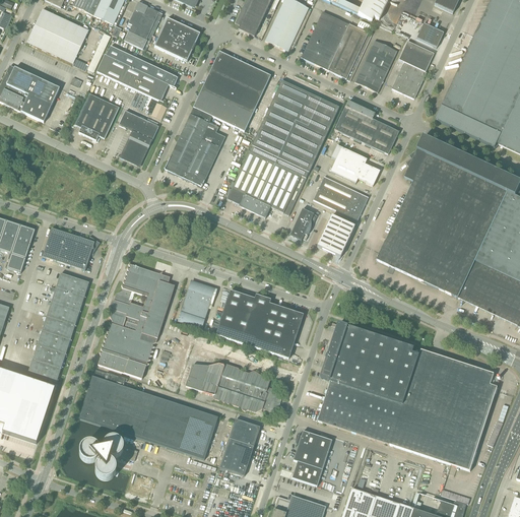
[(82,0),(79,7),(86,10),(90,0),(82,0)]
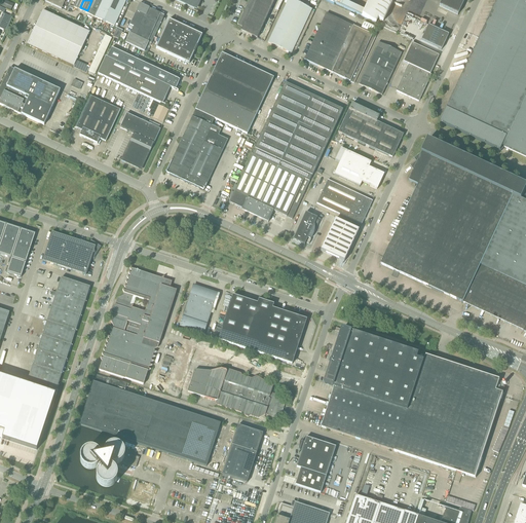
[(91,0),(87,10),(94,13),(101,0),(91,0)]
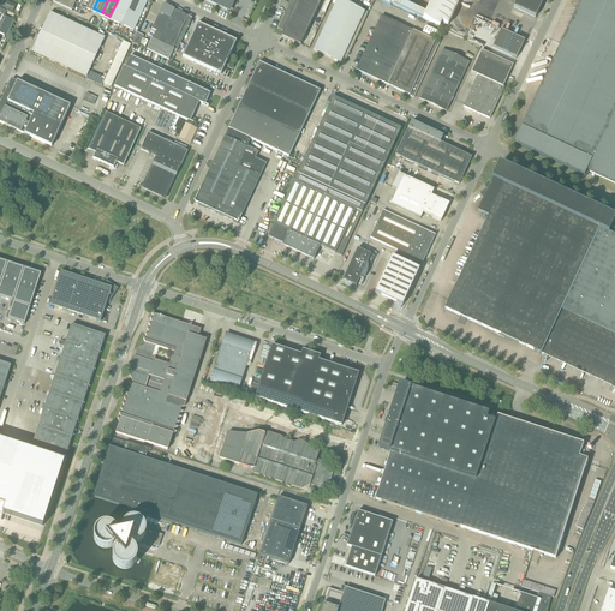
[(118,0),(109,16),(133,28),(147,0),(118,0)]
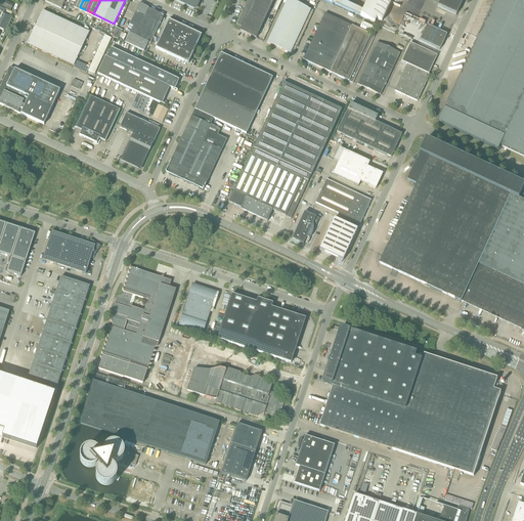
[(241,28),(256,35),(272,0),(247,0),(237,22),(242,24),(241,28)]
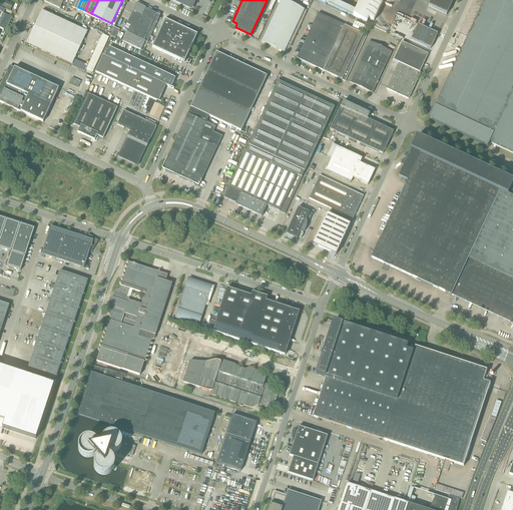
[(280,0),(276,8),(302,20),(307,9),(304,8),(304,7),(289,0),(280,0)]
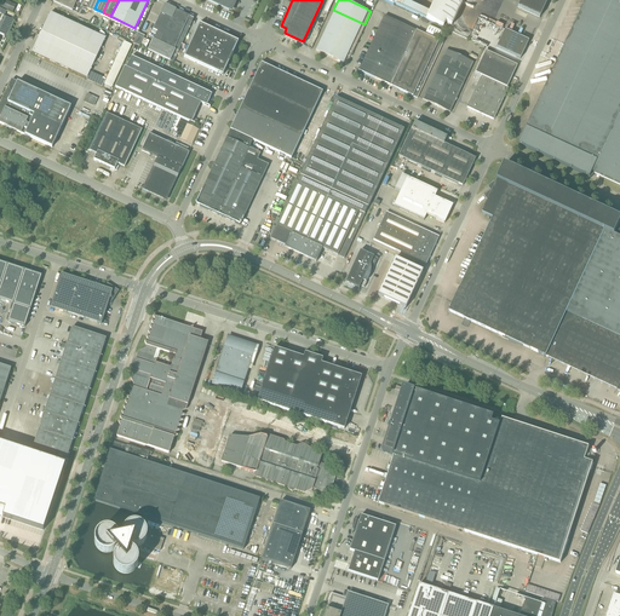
[(434,0),(429,10),(426,16),(443,23),(446,18),(452,21),(461,0),(434,0)]
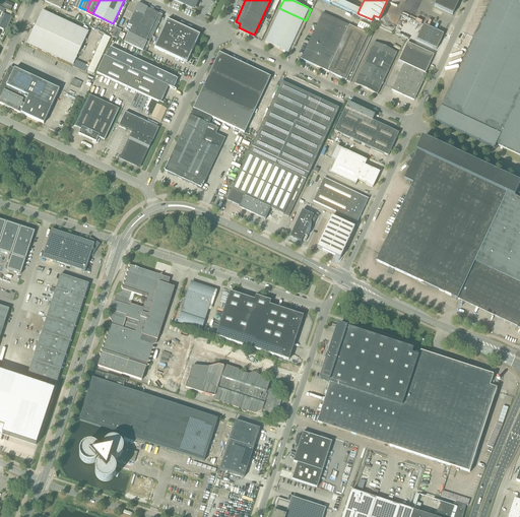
[(452,12),(458,0),(435,0),(434,3),(452,12)]
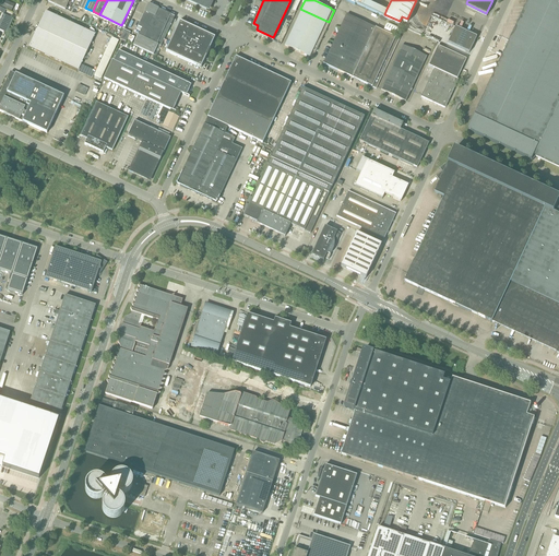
[(471,122),(468,127),(532,157),(533,156),(535,154),(536,153),(536,154),(558,164),(558,0),(527,0),(475,113),(471,122)]
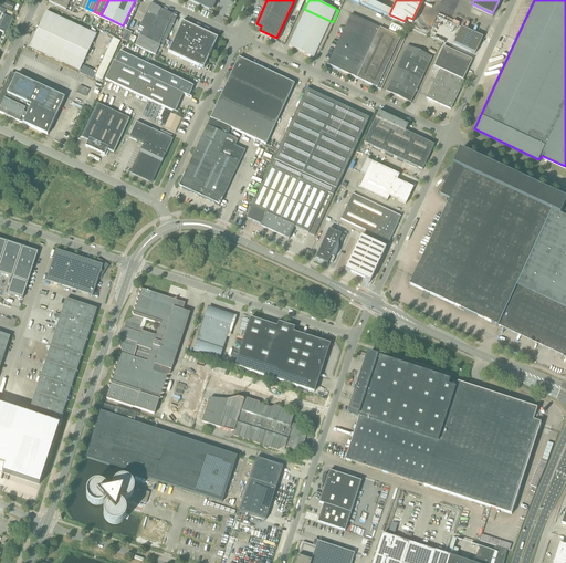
[(145,27),(142,33),(140,32),(135,43),(155,52),(160,42),(163,43),(177,13),(150,1),(139,23),(145,27)]
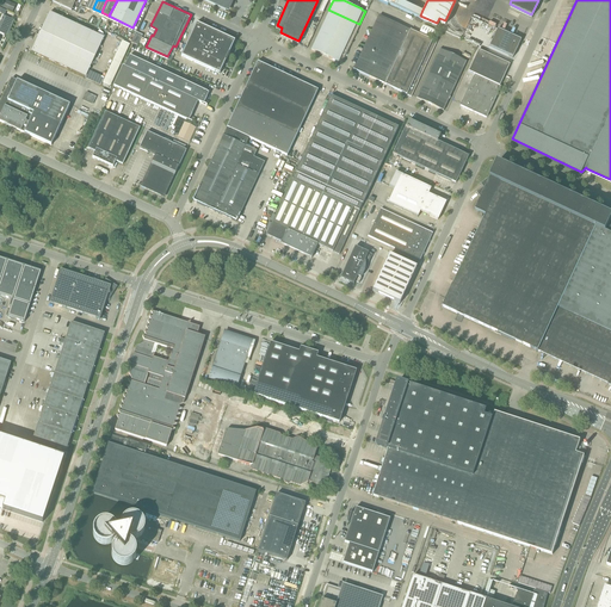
[(104,35),(50,8),(31,48),(86,73),(104,35)]
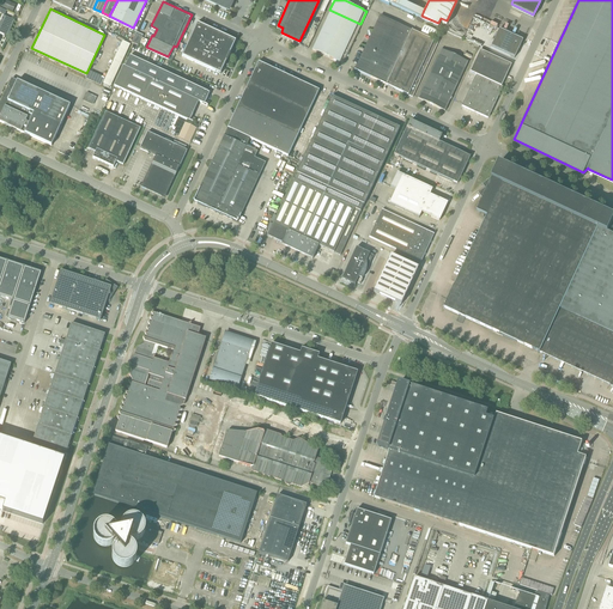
[(329,10),(322,26),(344,37),(343,38),(351,43),(360,24),(329,10)]
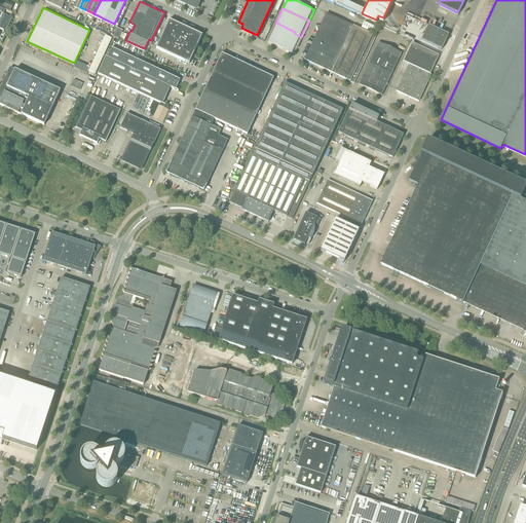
[(320,23),(347,36),(353,23),(352,23),(326,10),(320,23)]
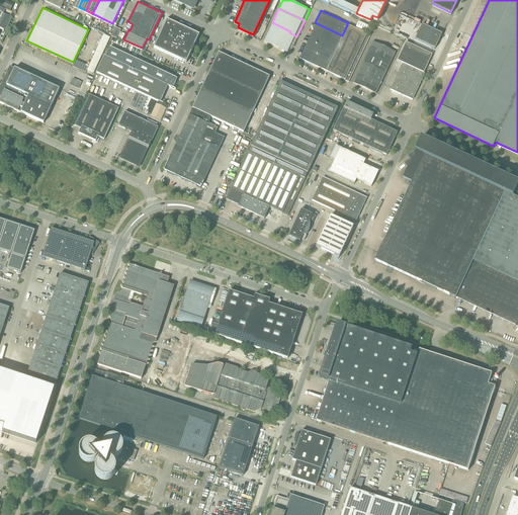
[(3,11),(0,16),(0,24),(5,27),(11,14),(3,11)]
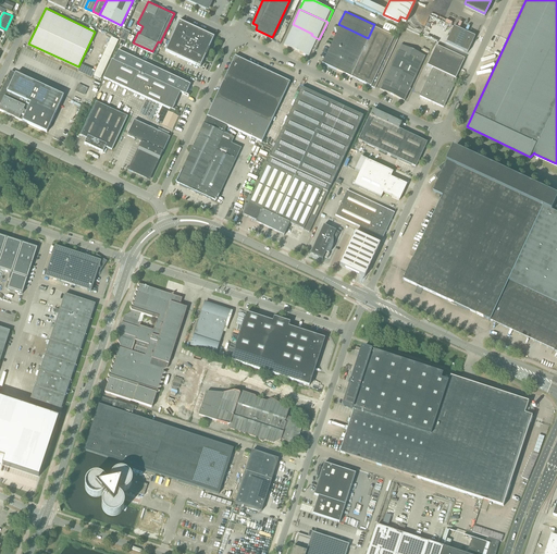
[(214,35),(181,19),(180,19),(165,48),(200,64),(214,35)]
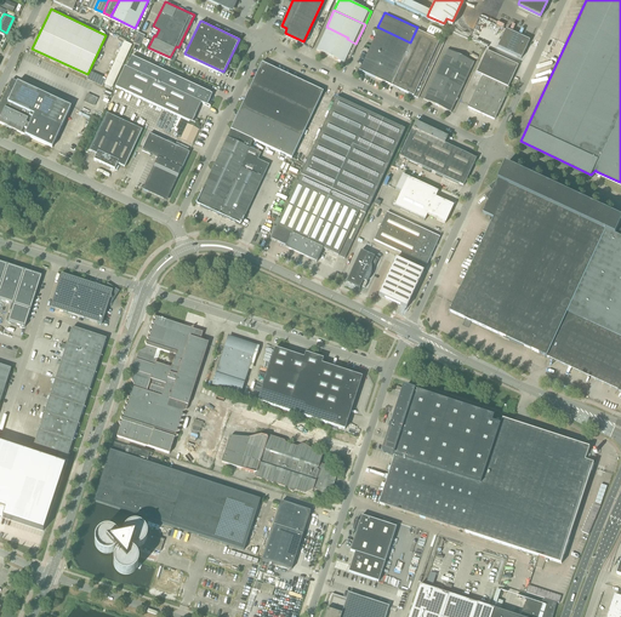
[(431,22),(426,30),(443,38),(446,29),(431,22)]
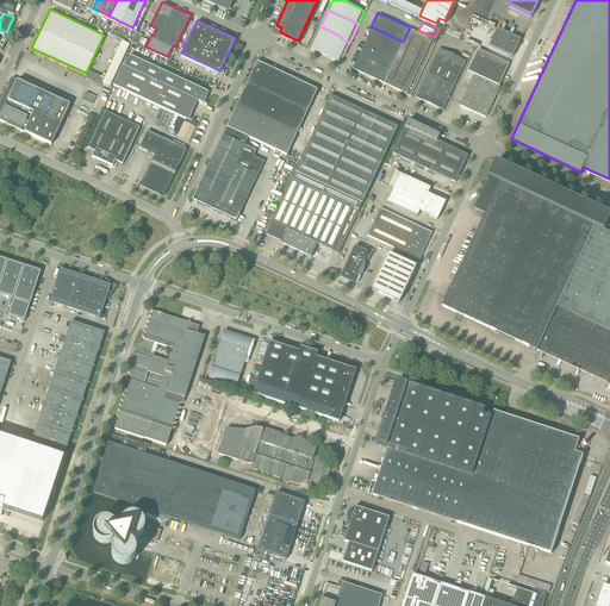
[(321,26),(311,47),(321,51),(328,55),(337,60),(338,58),(342,60),(349,43),(341,38),(342,37),(321,26)]
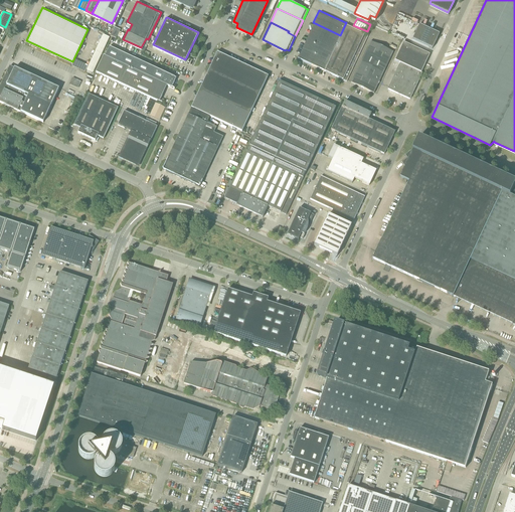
[(313,22),(307,36),(320,42),(334,48),(340,35),(313,22)]
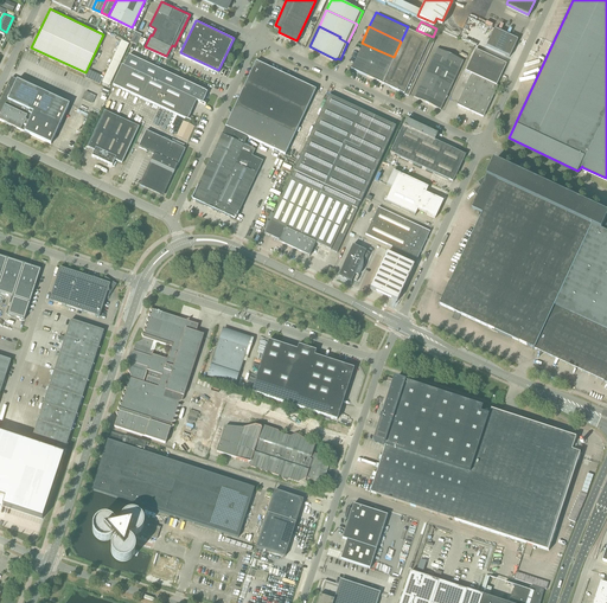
[(434,39),(408,26),(401,42),(394,57),(393,59),(414,70),(404,90),(408,92),(434,39)]
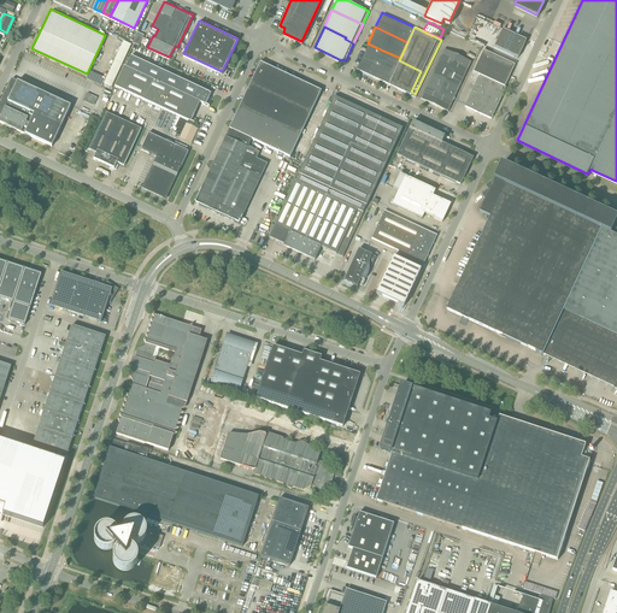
[(526,37),(503,27),(494,43),(518,54),(526,37)]
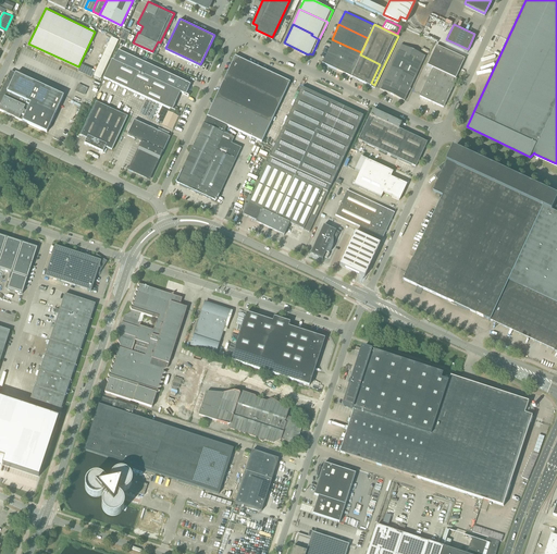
[(124,26),(120,36),(125,38),(130,29),(124,26)]
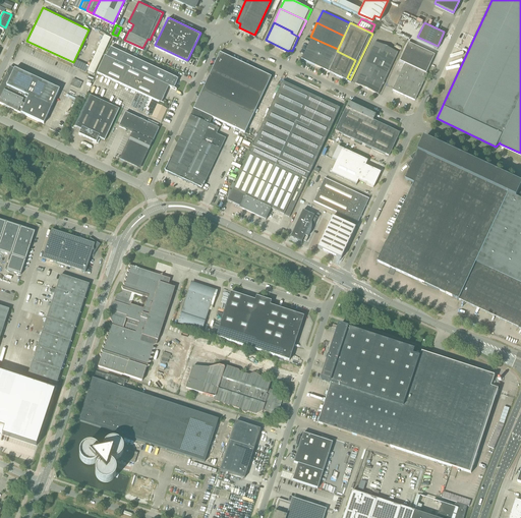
[(88,68),(94,71),(111,35),(104,32),(88,68)]
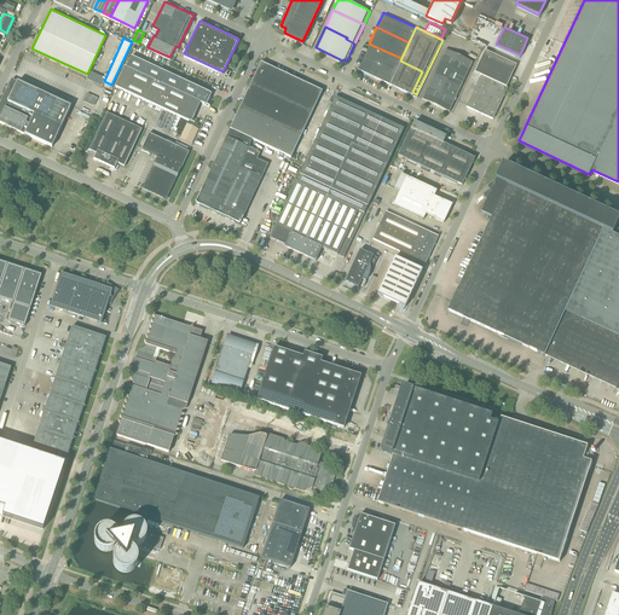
[(369,44),(358,67),(374,75),(385,51),(369,44)]
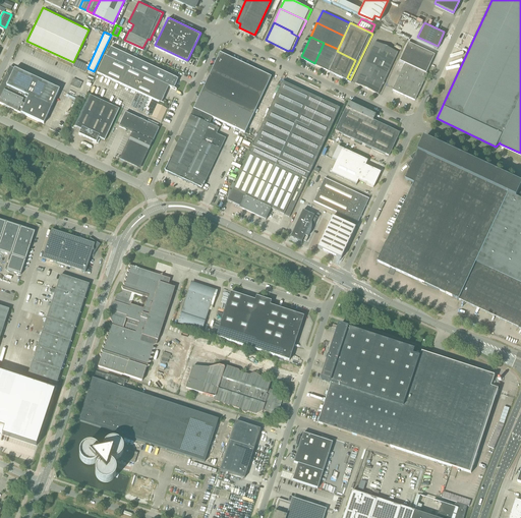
[(374,40),(355,81),(378,92),(397,50),(374,40)]
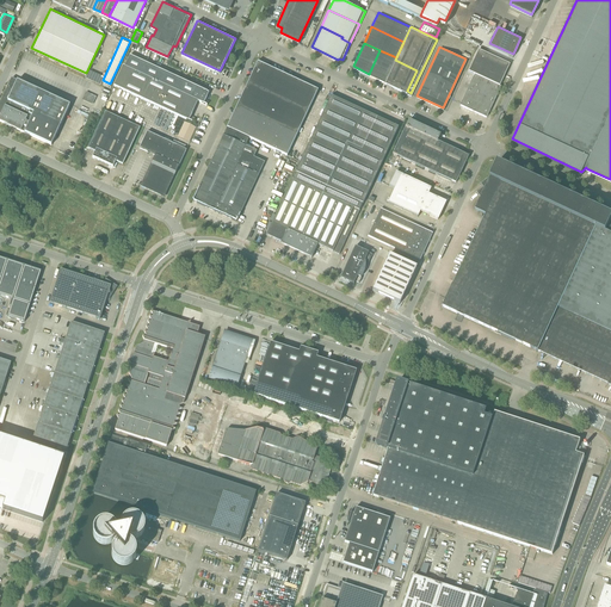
[(468,68),(474,70),(460,103),(486,115),(500,84),(499,84),(510,61),(479,47),(468,68)]
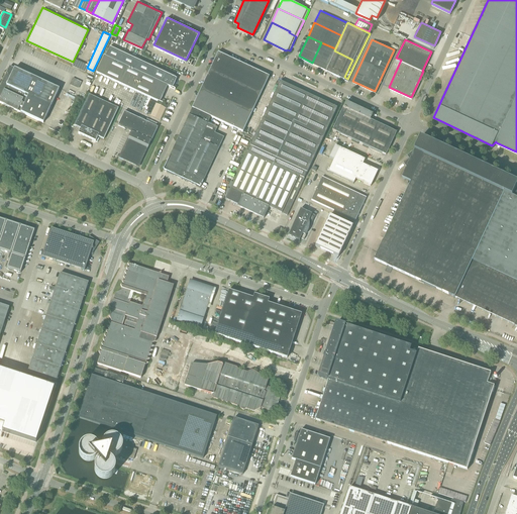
[(326,69),(334,50),(335,48),(321,42),(312,63),(326,69)]
